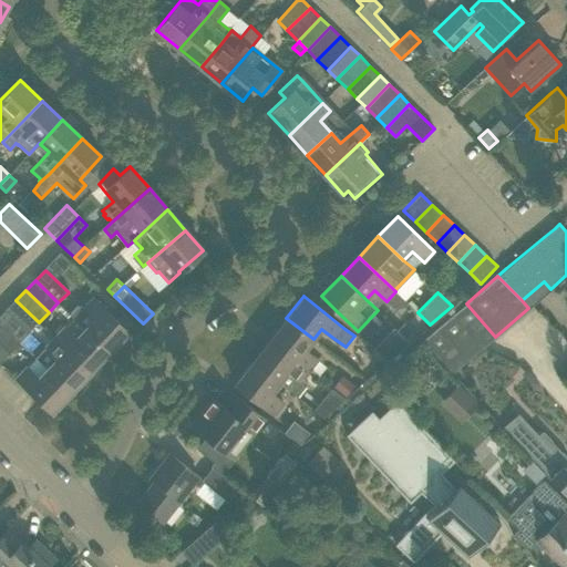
[(85,331),(107,352),(127,331),(94,299),(83,310),(78,308),(70,316),(85,331)]
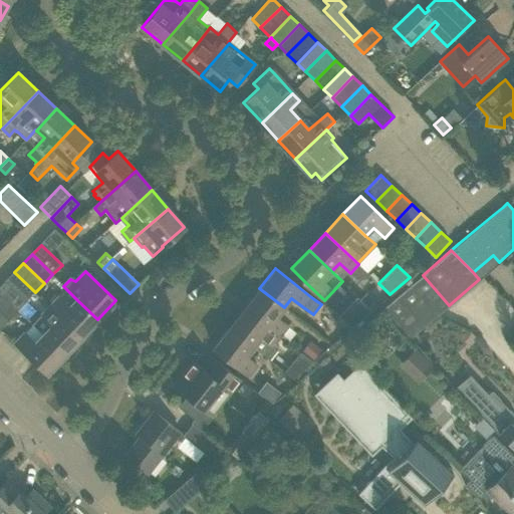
[(35,292),(14,272),(5,281),(26,301),(35,292)]
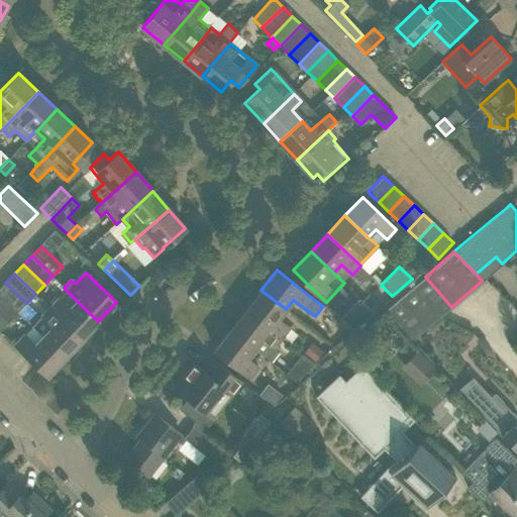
[(451,307),(425,277),(386,311),(412,341),(451,307)]
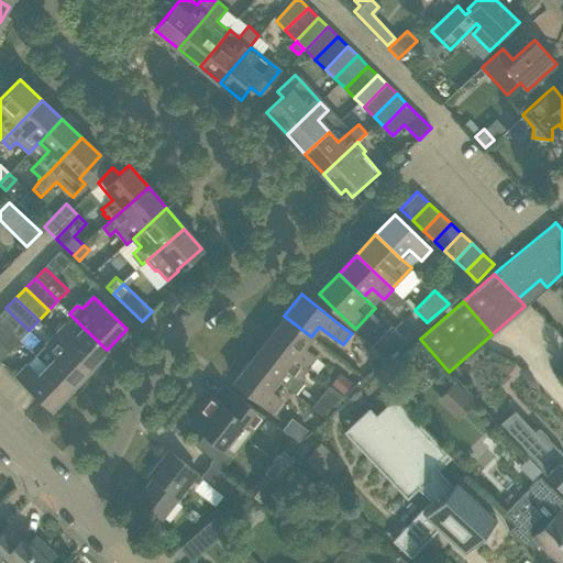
[(29,330),(6,308),(0,312),(0,322),(19,340),(29,330)]
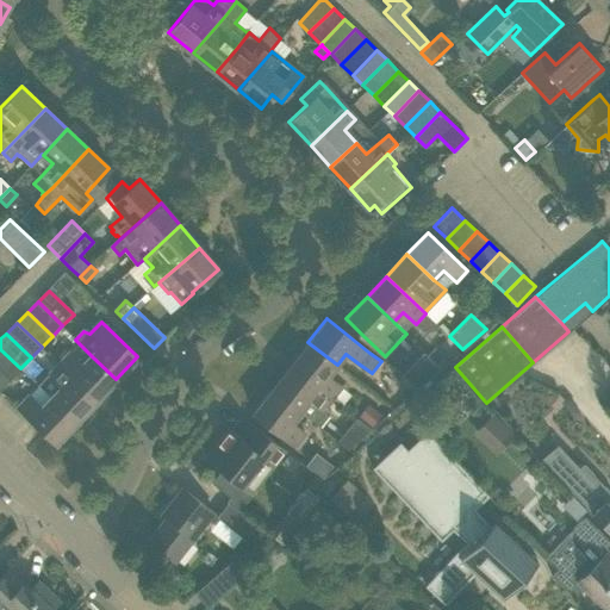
[(307,342),(290,366),(334,399),(343,387),(329,375),(337,365),(307,342)]
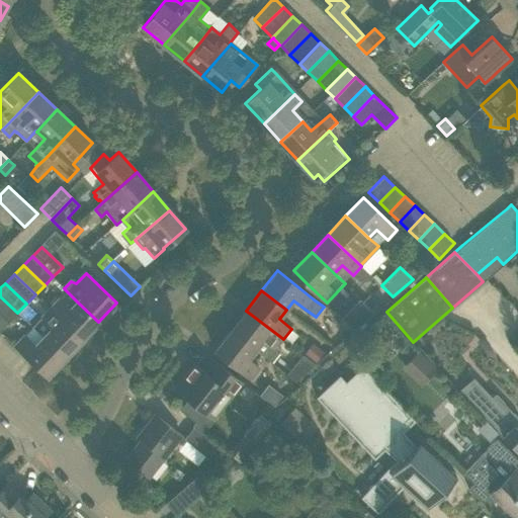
[(0,315),(7,323),(12,317),(17,313),(0,296),(0,315)]
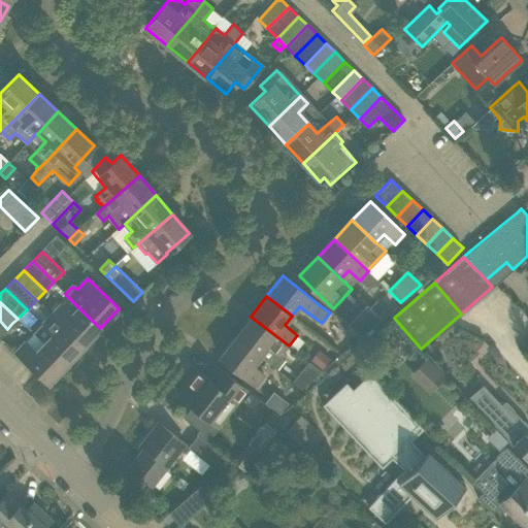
[(361,336),(382,319),(366,304),(347,324),(361,336)]
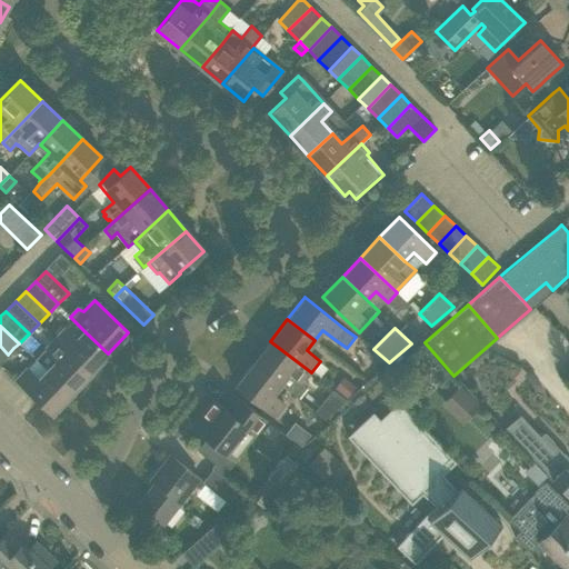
[(57,340),(90,372),(108,353),(86,332),(78,341),(66,330),(57,340)]
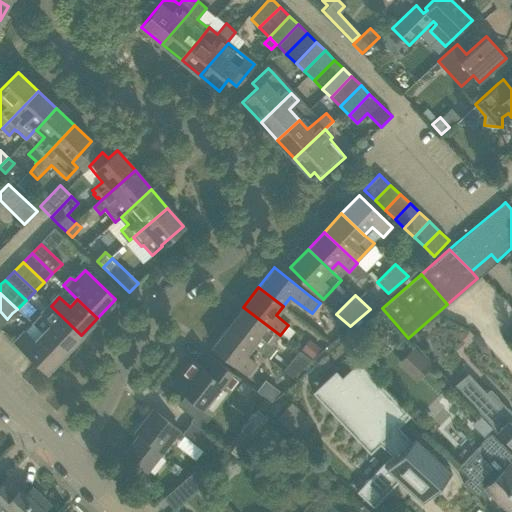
[(49,304),(31,323),(32,324),(37,328),(64,353),(81,335),(51,306),(49,304)]
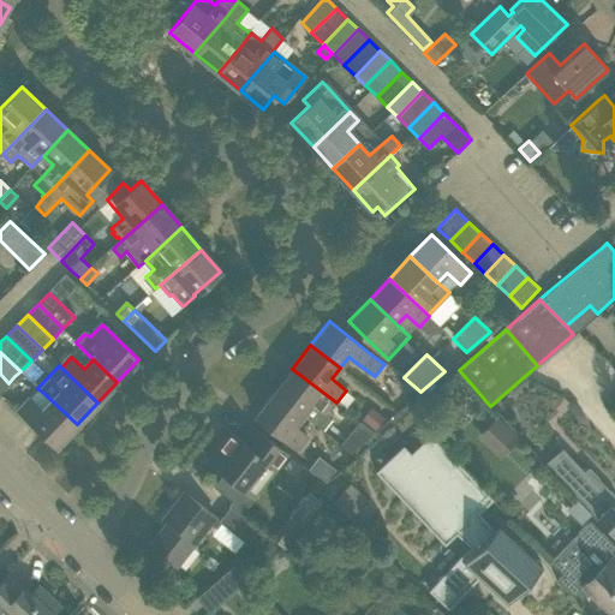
[(292,369),(274,392),(304,415),(312,402),(327,415),(336,402),(292,369)]
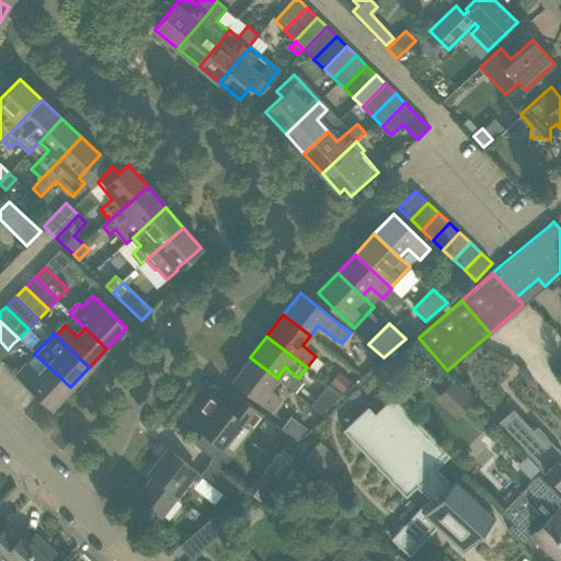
[(434,359),(420,342),(407,354),(421,370),(434,359)]
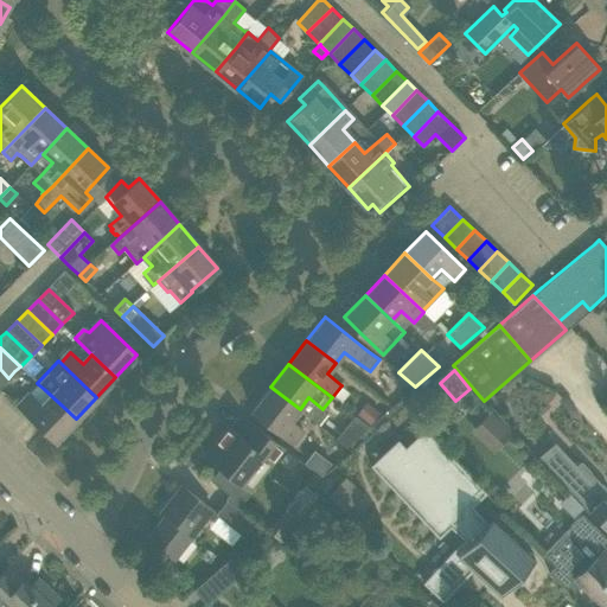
[(56,440),(76,419),(44,389),(38,384),(29,394),(27,393),(17,404),(56,440)]
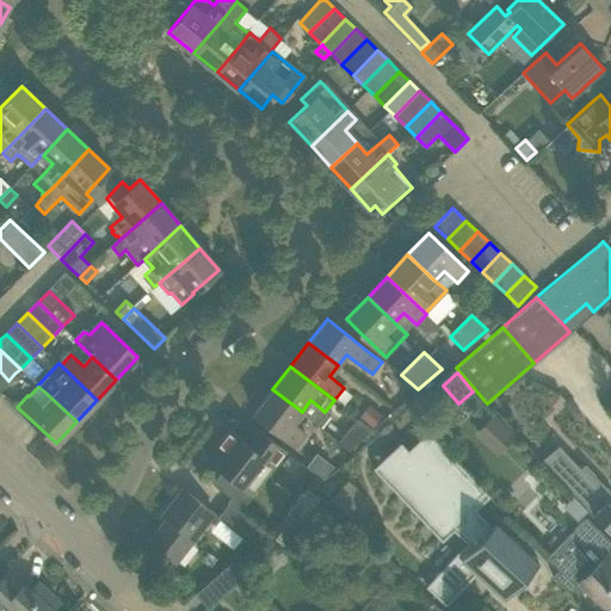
[(253,413),(272,429),(296,448),(306,434),(292,424),(302,412),(272,389),(253,413)]
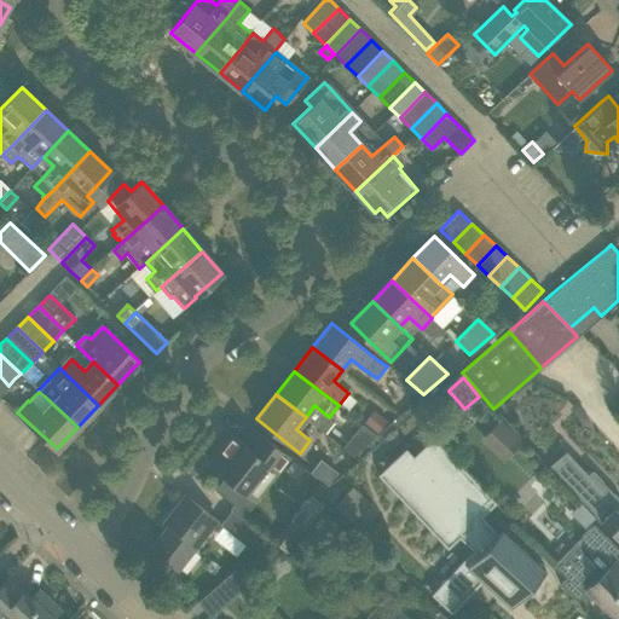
[(363,424),(376,434),(387,421),(375,410),(363,424)]
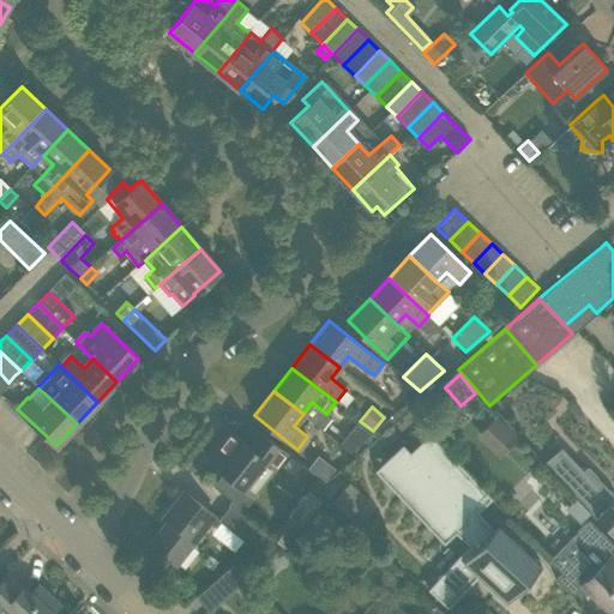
[(494,416),(483,428),(507,450),(518,439),(494,416)]
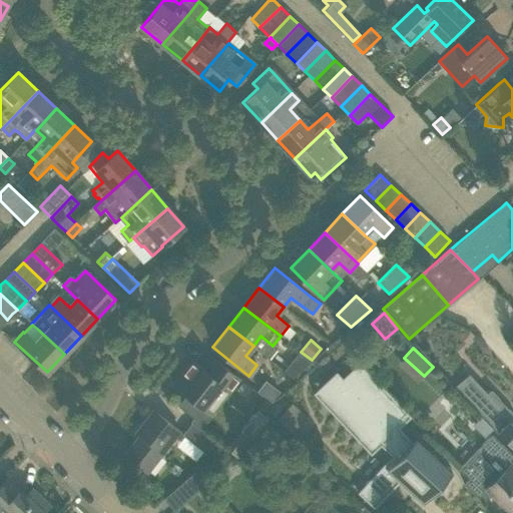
[(312,360),(301,352),(299,351),(284,370),(293,377),(309,363),(312,360)]
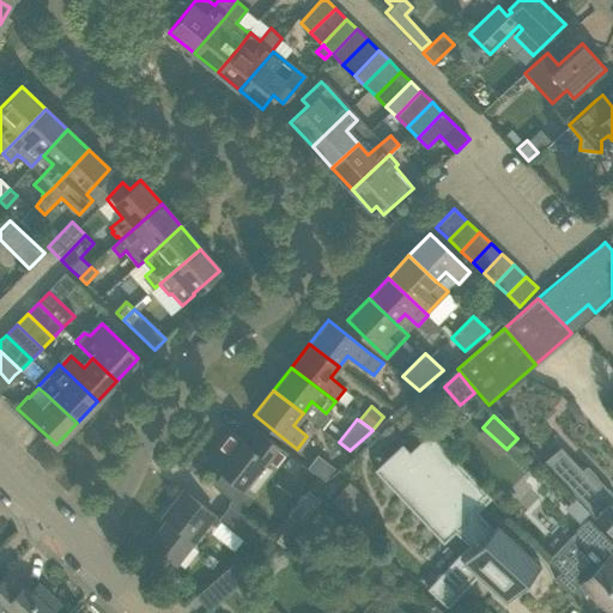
[(228,503),(230,505),(240,513),(243,509),(253,496),(286,451),(269,439),(252,424),(240,438),(230,431),(207,460),(222,472),(212,485),(231,499),(228,503)]
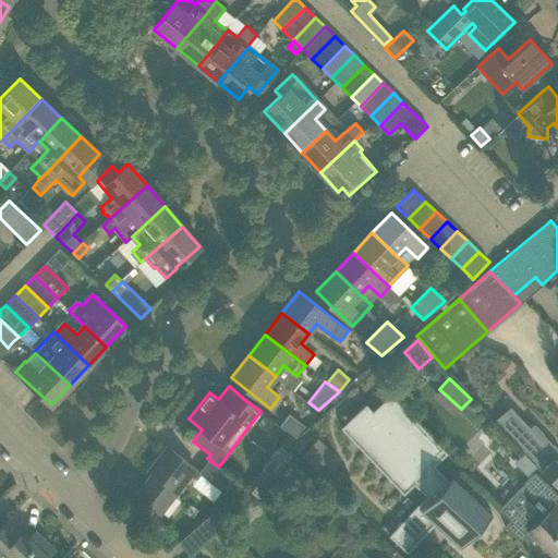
[(365,404),(340,427),(402,494),(413,484),(425,495),(388,535),(407,553),(433,524),(459,548),(464,542),(472,533),(473,534),(489,517),(488,516),(492,513),(451,476),(448,481),(434,465),(446,452),(390,393),(372,411),(365,404)]
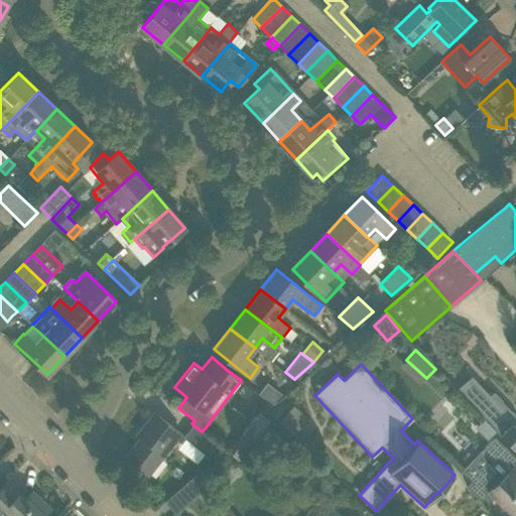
[(500,436),(515,420),(515,415),(493,392),(489,395),(472,376),(457,390),(500,436)]
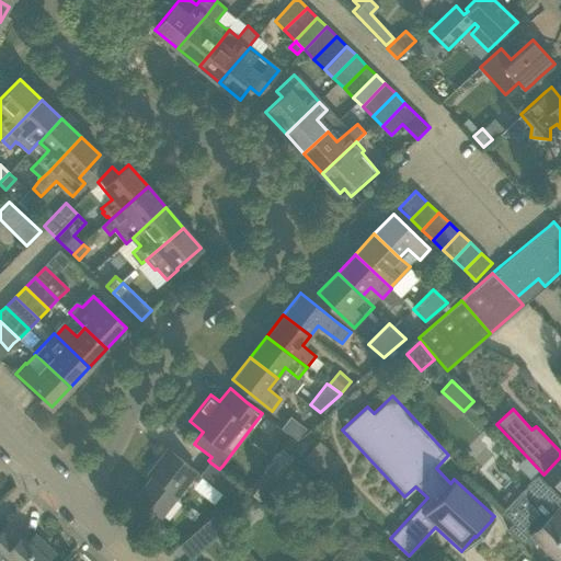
[(265,416),(259,425),(270,433),(276,425),(265,416)]
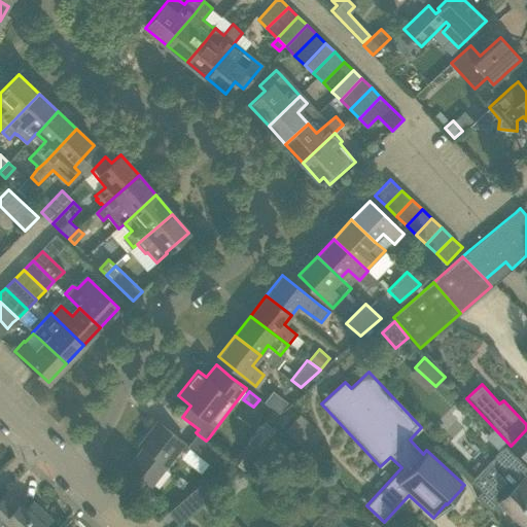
[(279,413),(286,403),(274,393),(267,402),(279,413)]
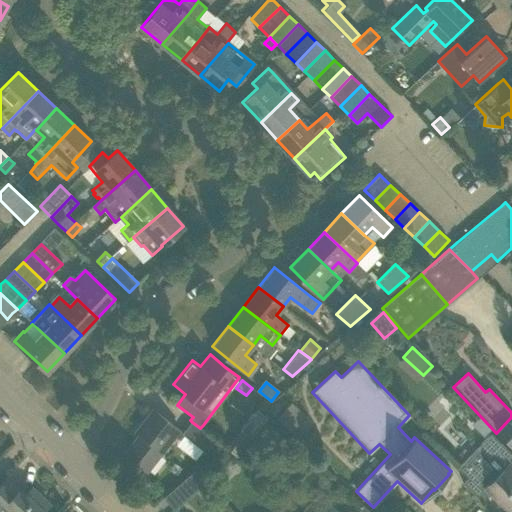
[(305,415),(291,403),(277,419),(291,431),(305,415)]
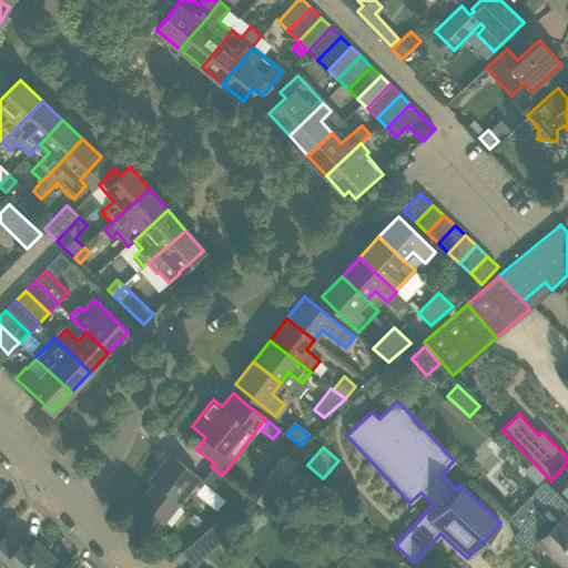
[(283,453),(265,475),(277,485),(295,462),(283,453)]
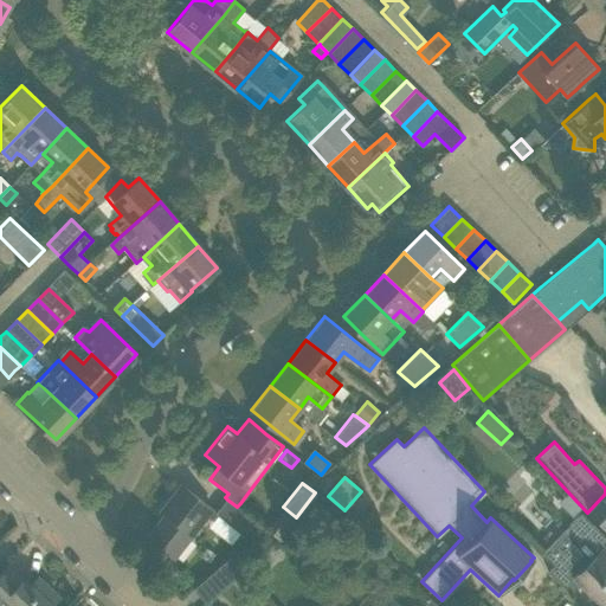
[(211,509),(199,500),(181,485),(160,511),(165,515),(147,536),(173,558),(211,509)]
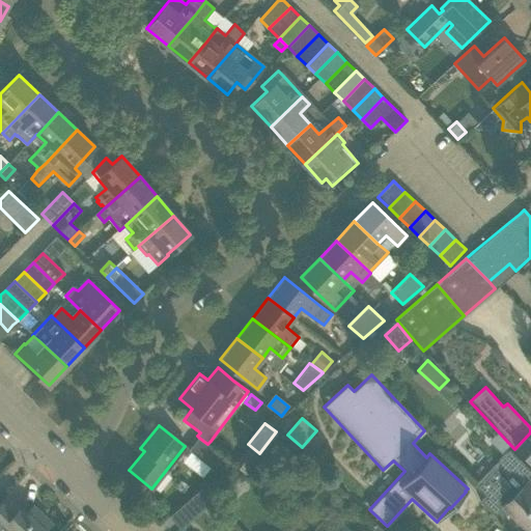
[(207,444),(199,438),(190,450),(215,469),(224,457),(207,444)]
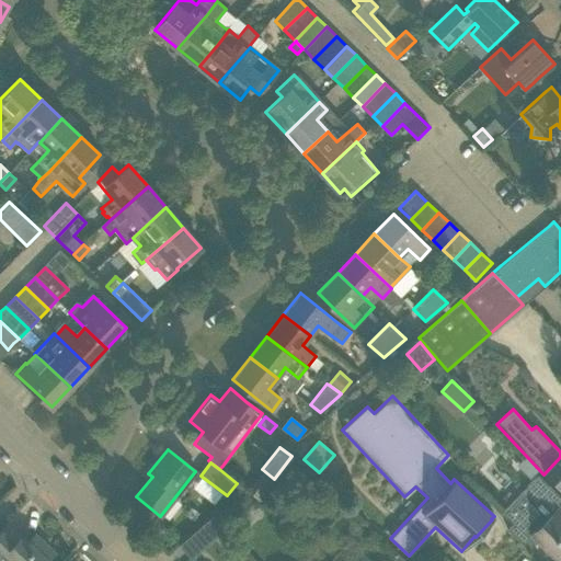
[(560,466),(557,462),(545,474),(549,479),(560,491),(560,466)]
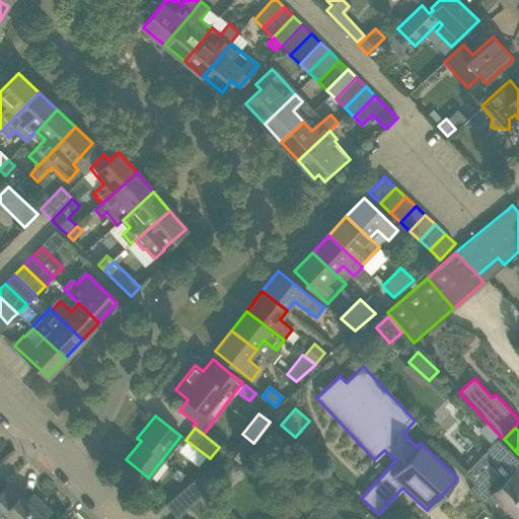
[(497,438),(463,473),(474,483),(468,489),(489,508),(498,499),(518,518),(518,460),(508,448),(497,438)]
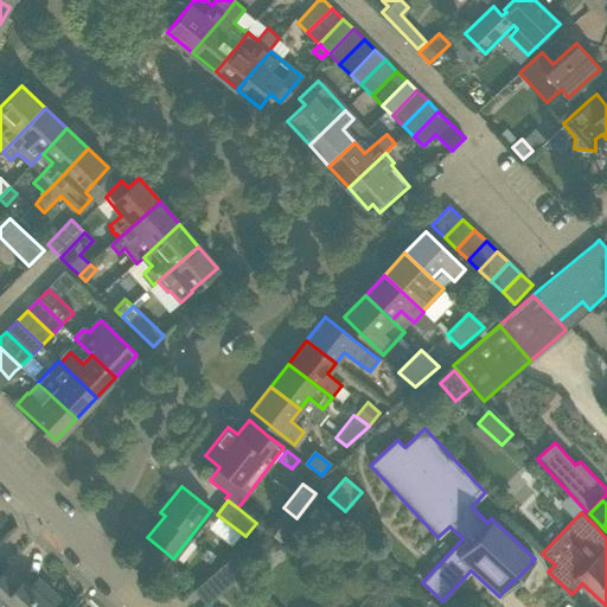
[(217,516),(209,526),(231,544),(240,534),(217,516)]
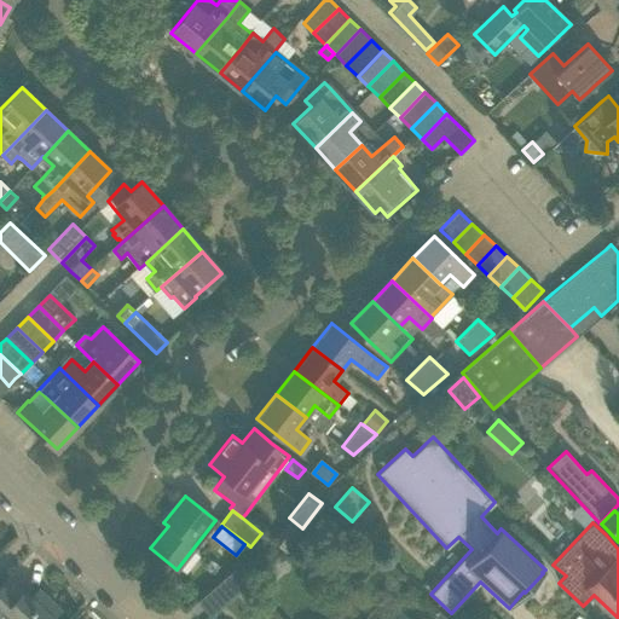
[(350,576),(348,550),(329,551),(331,576),(350,576)]
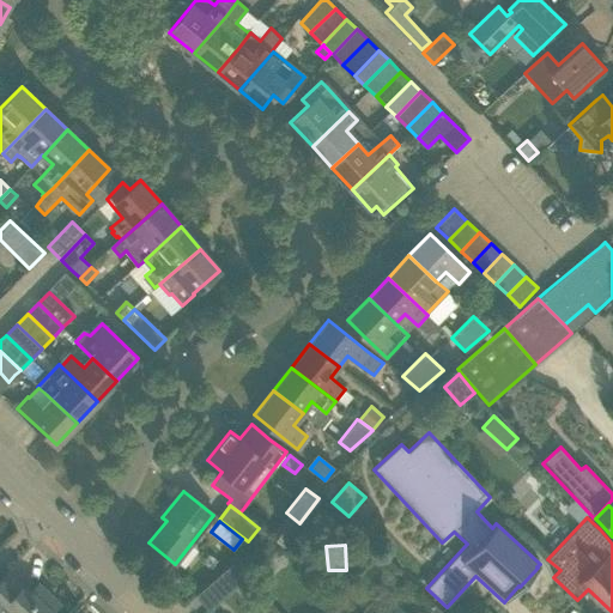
[(228,594),(247,578),(234,563),(214,578),(228,594)]
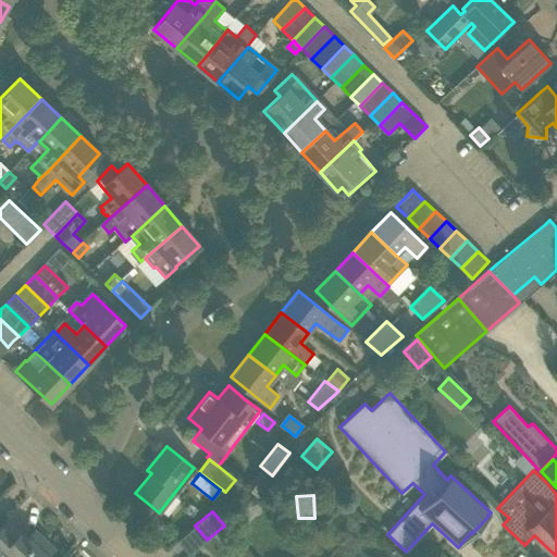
[(0,556),(45,556),(52,549),(34,531),(25,540),(20,534),(22,532),(8,519),(0,528),(0,556)]
